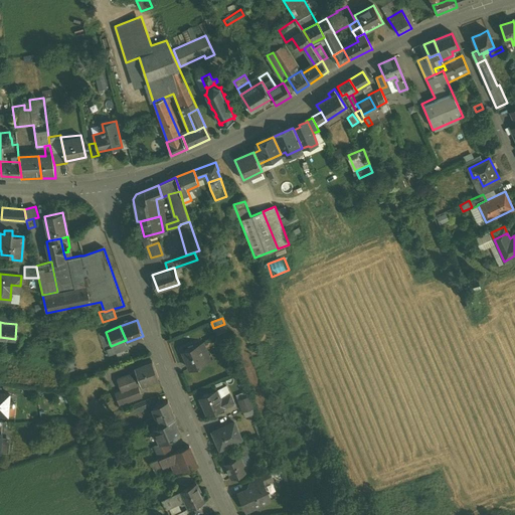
[(129,349),(127,342),(126,340),(111,346),(112,349),(106,351),(108,357),(129,349)]
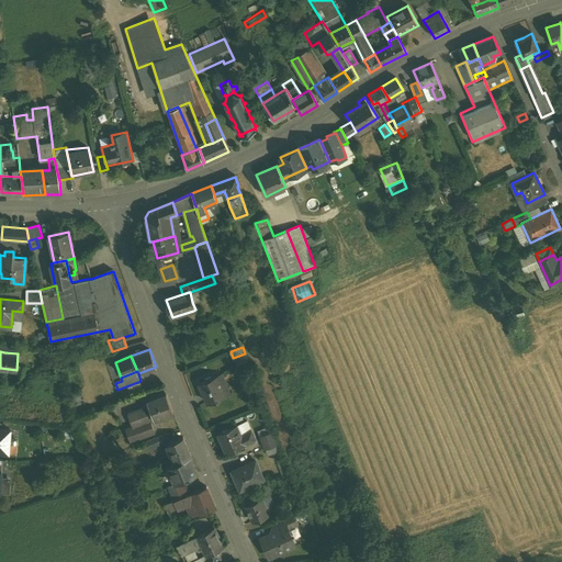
[(217,375),(199,383),(208,404),(225,396),(217,375)]
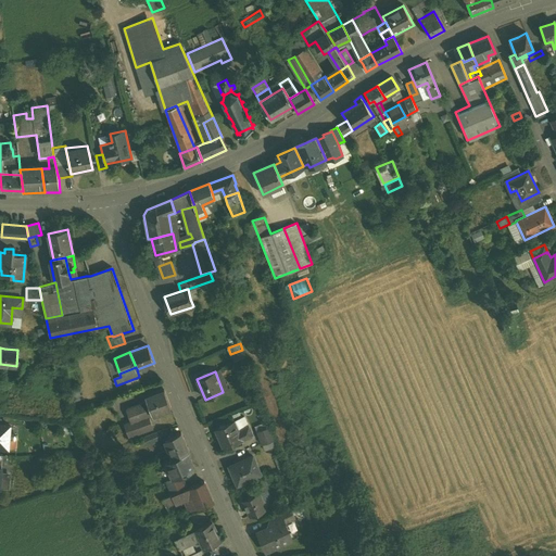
[(164,390),(146,397),(148,402),(152,415),(152,416),(171,408),(164,390)]
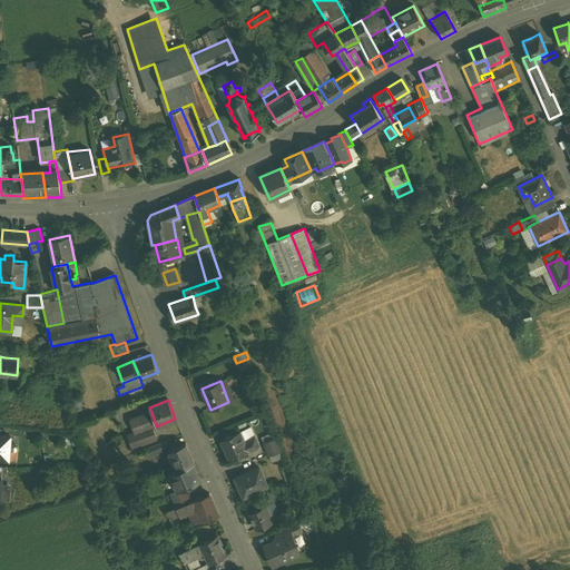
[(151,412),(129,420),(134,434),(135,434),(151,428),(156,426),(156,425),(151,412)]
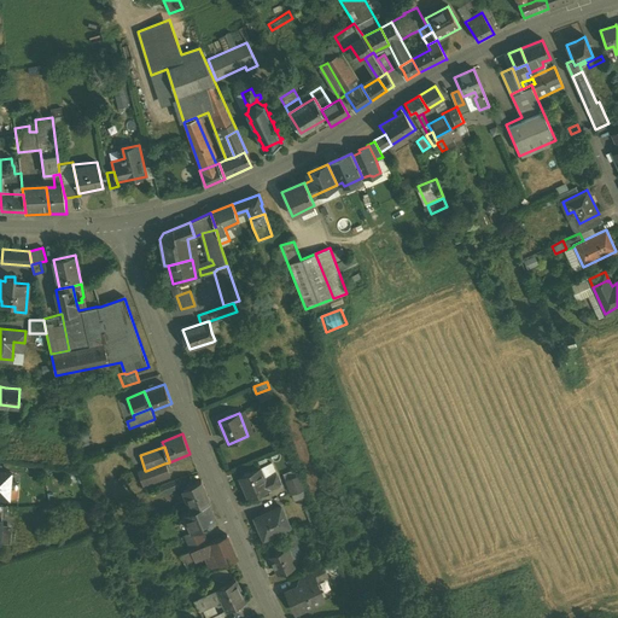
[(164,464),(146,471),(145,471),(139,473),(144,485),(169,476),(164,464)]
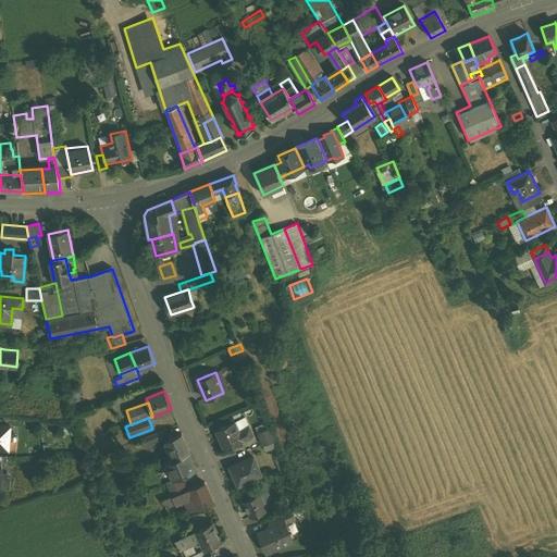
[(234,422),(217,430),(225,449),(243,441),(237,429),(234,422)]
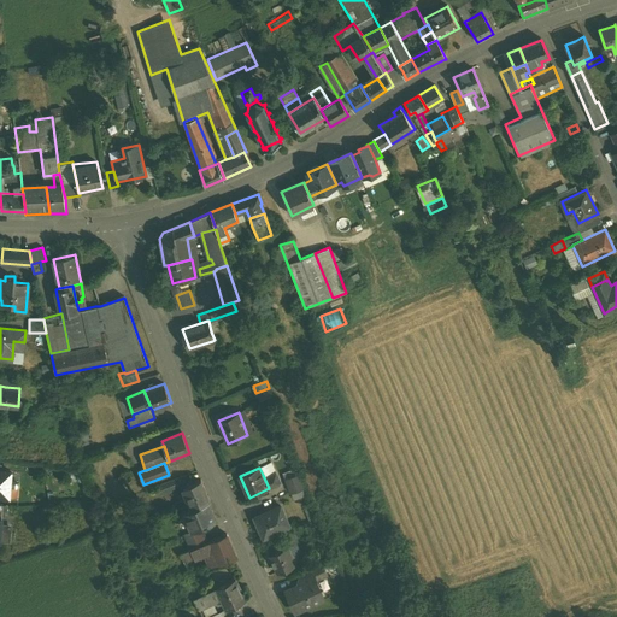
[(276,469),(263,475),(269,488),(282,482),(276,469)]
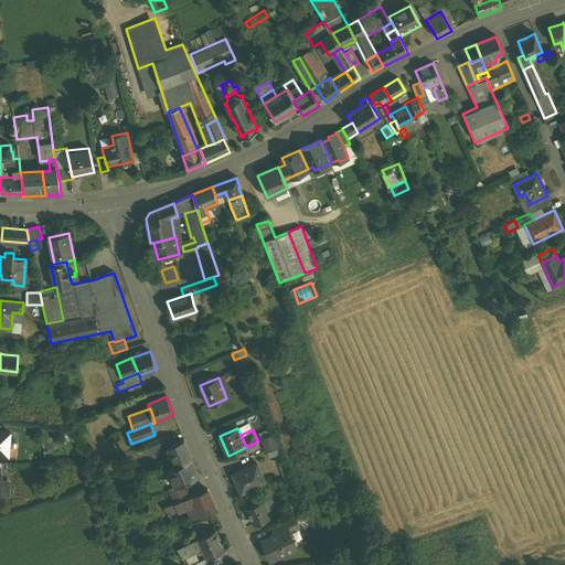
[(0,430),(0,455),(8,456),(9,443),(10,433),(0,430)]
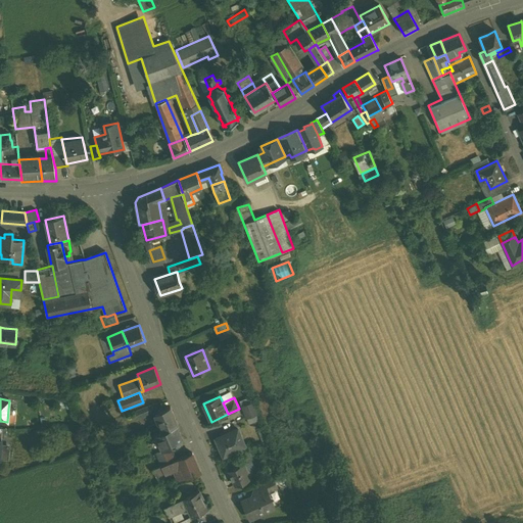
[(253,400),(242,405),(247,417),(258,413),(253,400)]
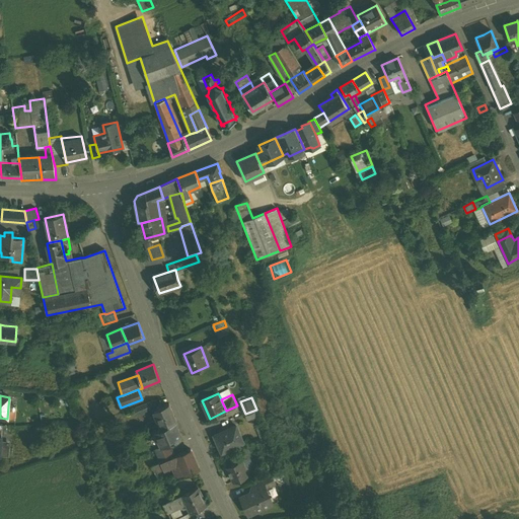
[(151,402),(134,409),(137,416),(153,409),(151,402)]
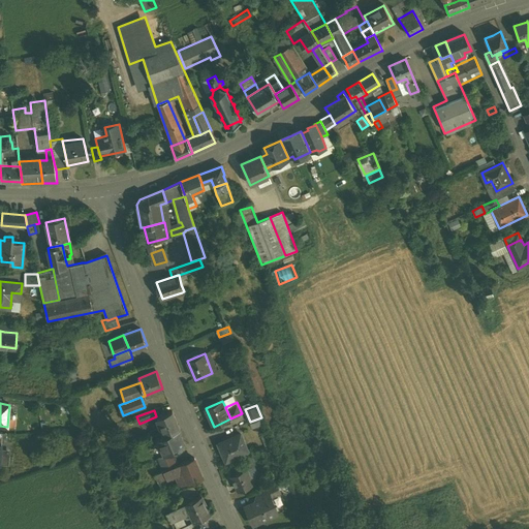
[(172,412),(156,419),(164,437),(178,431),(180,430),(172,412)]
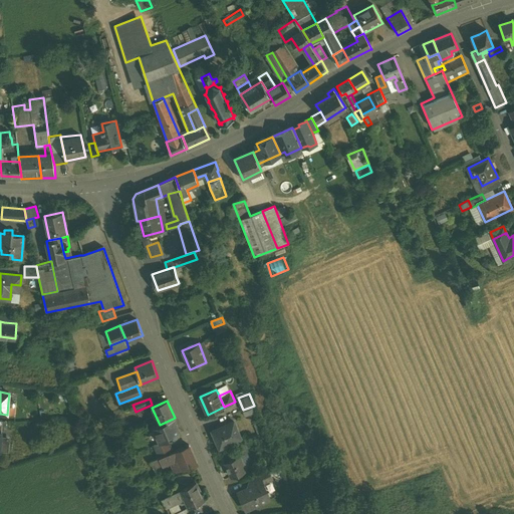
[(16,404),(8,403),(7,415),(15,416),(16,404)]
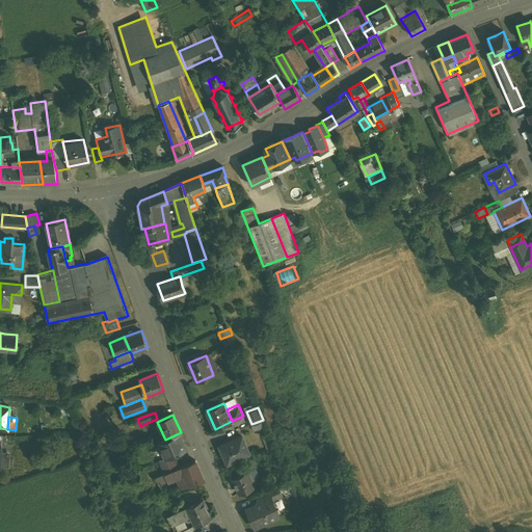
[(263,420),(251,424),(254,431),(266,426),(263,420)]
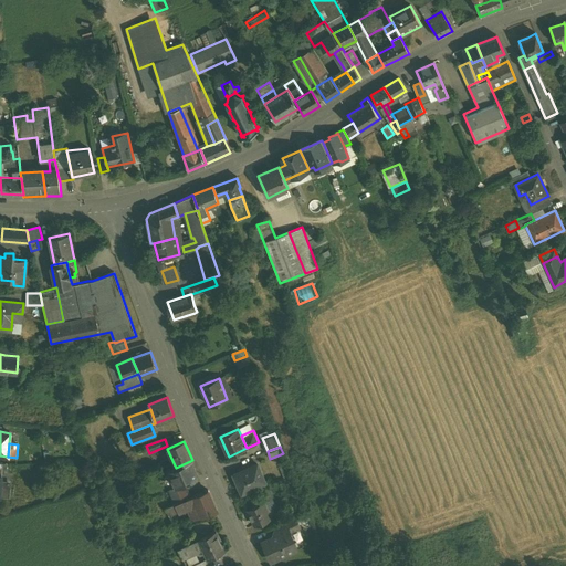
[(95,453),(83,458),(86,467),(98,462),(95,453)]
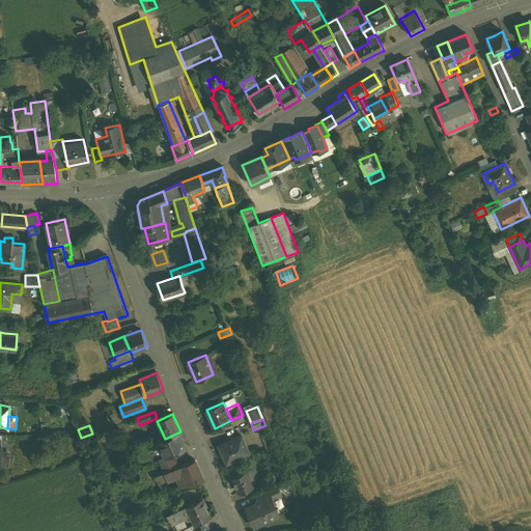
[(165,439),(158,442),(165,457),(172,454),(186,448),(178,432),(165,439)]
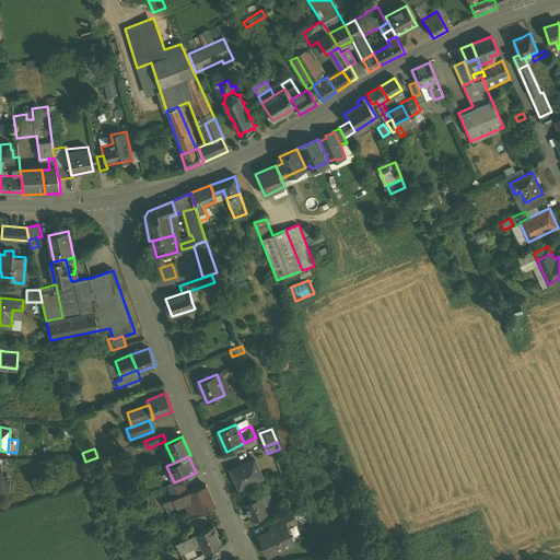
[(263,478),(255,458),(231,469),(240,488),(263,478)]
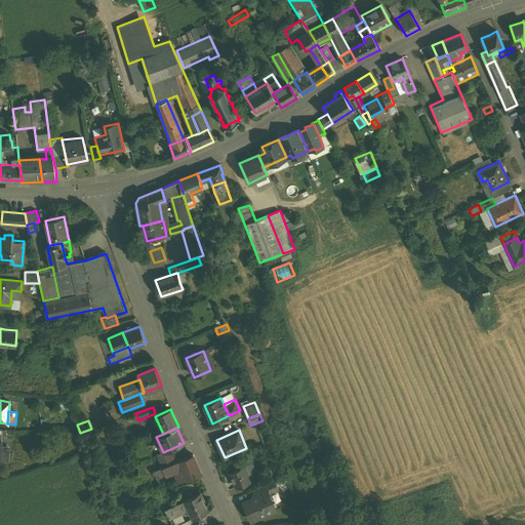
[(265,430),(258,432),(265,446),(271,444),(265,430)]
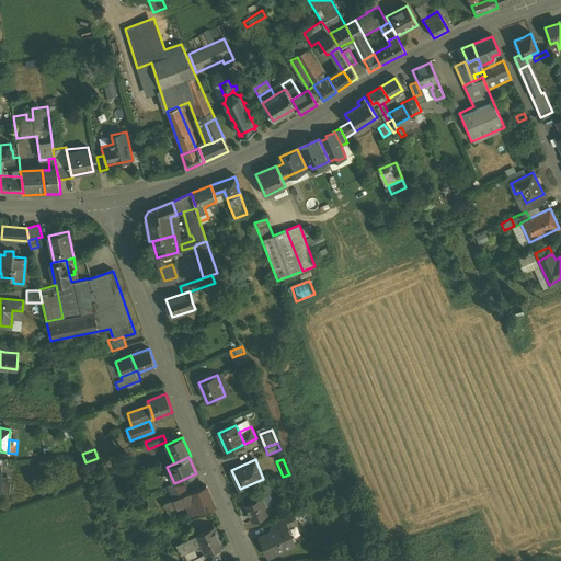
[(256,489),(260,496),(270,493),(272,492),(271,490),(281,485),(278,479),(256,489)]
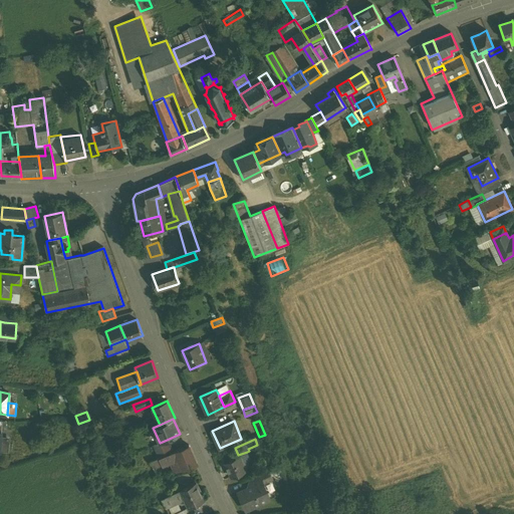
[(160,443),(154,446),(159,458),(172,452),(167,440),(160,443)]
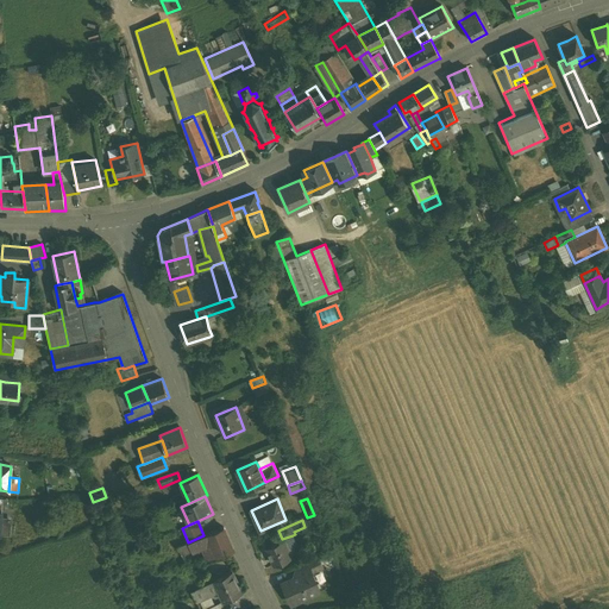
[(224,527),(203,535),(208,546),(203,550),(208,562),(233,548),(224,527)]
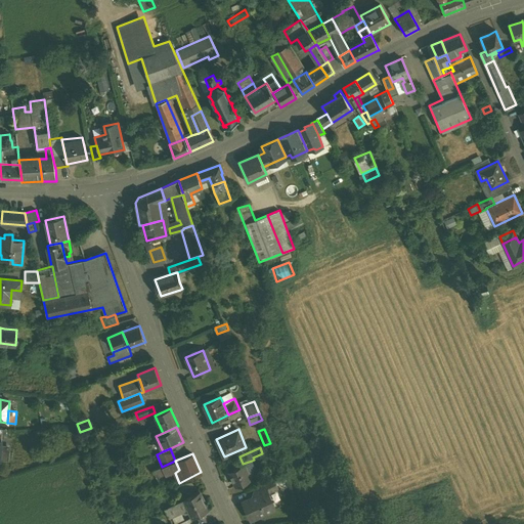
[(162,467),(165,476),(175,473),(179,470),(175,461),(162,467)]
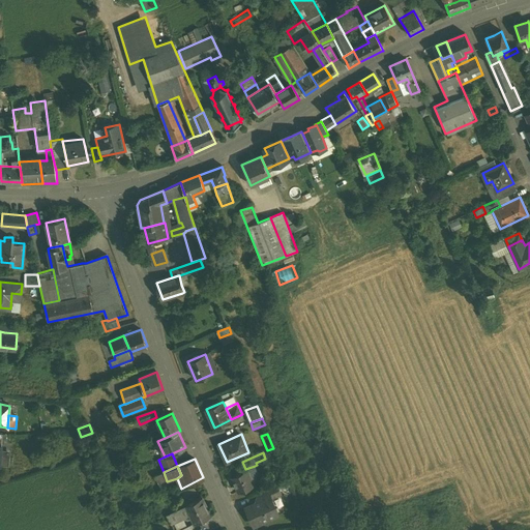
[(245,469),(231,476),(238,492),(255,486),(254,483),(261,479),(255,466),(245,469)]
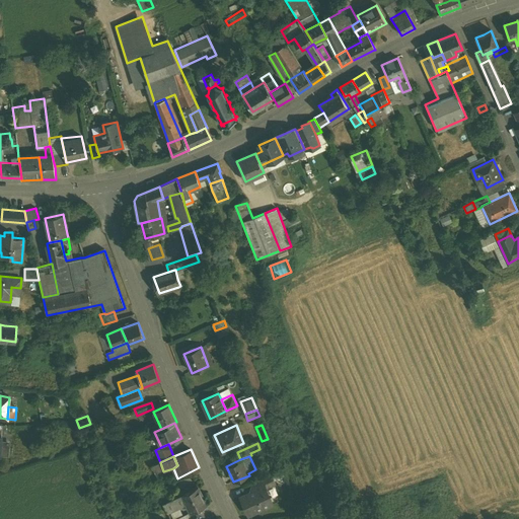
[(272,473),(252,482),(255,489),(255,490),(266,486),(267,488),(276,484),(272,473)]
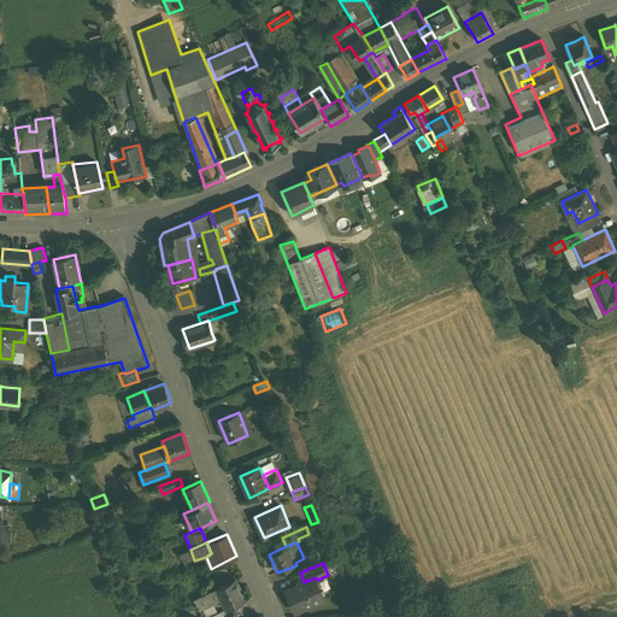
[(316,577),(304,582),(304,581),(286,589),(295,611),(324,598),(317,580),(316,577)]
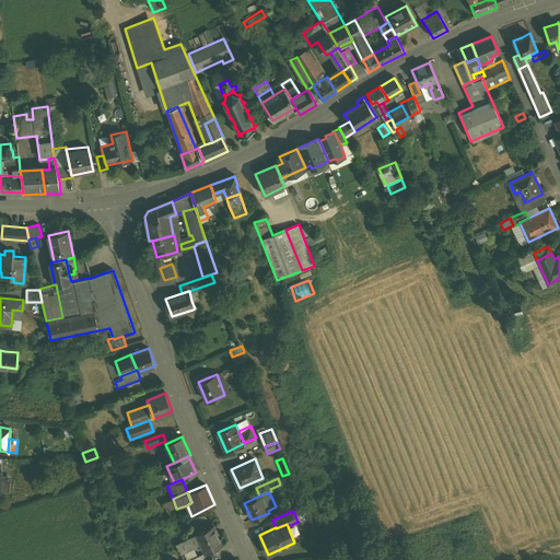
[(213,525),(196,533),(200,543),(206,552),(210,550),(211,553),(220,549),(218,546),(222,544),(213,525)]
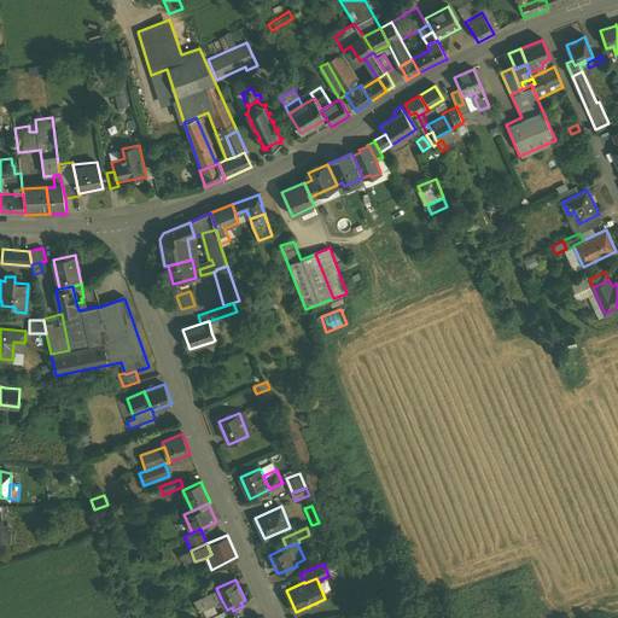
[(216,588),(193,600),(198,610),(200,608),(211,604),(221,599),(216,588)]
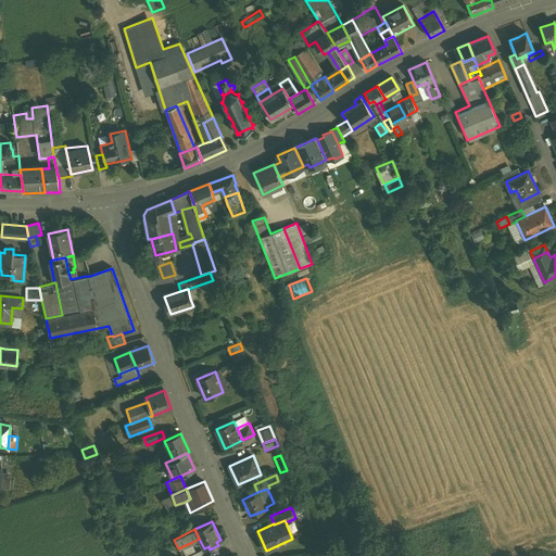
[(190,543),(180,547),(184,555),(185,555),(194,552),(190,543)]
